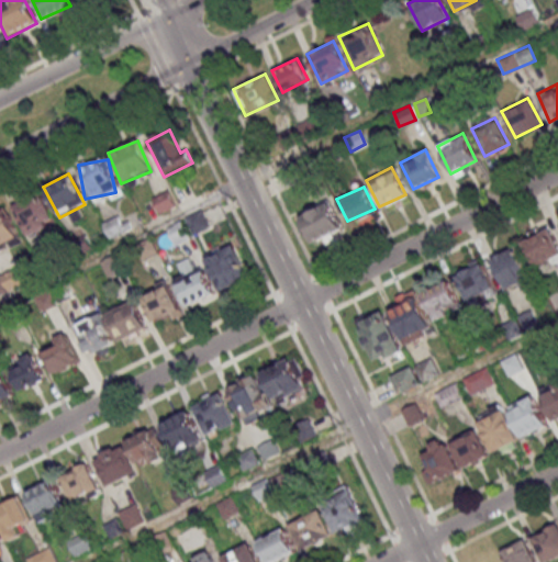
[(25,238),(53,223),(35,190),(8,205),(25,238)]
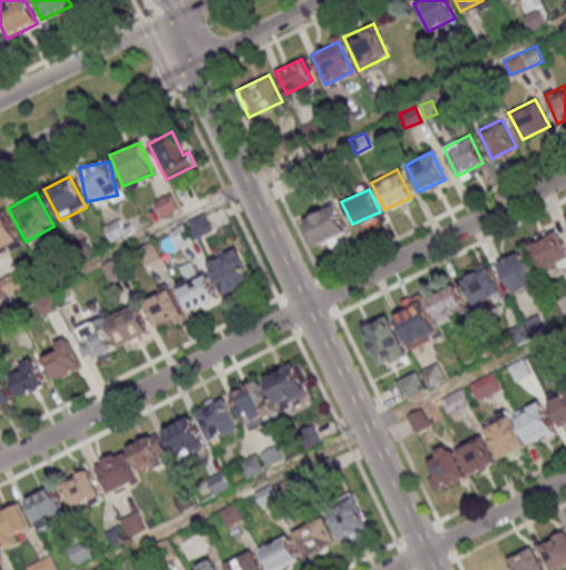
[(315,246),(345,232),(332,204),(302,218),(315,246)]
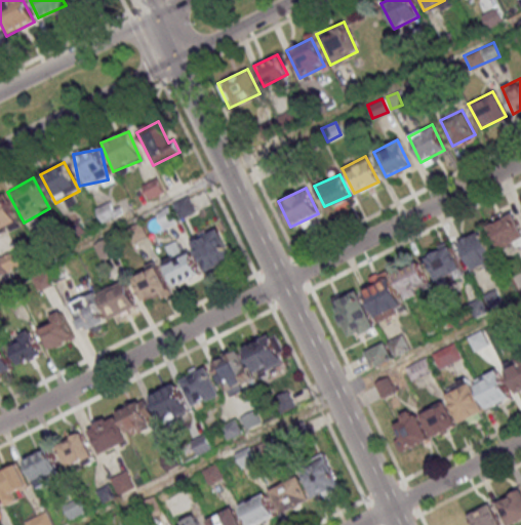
[(0,229),(15,221),(1,194),(0,194),(0,229)]
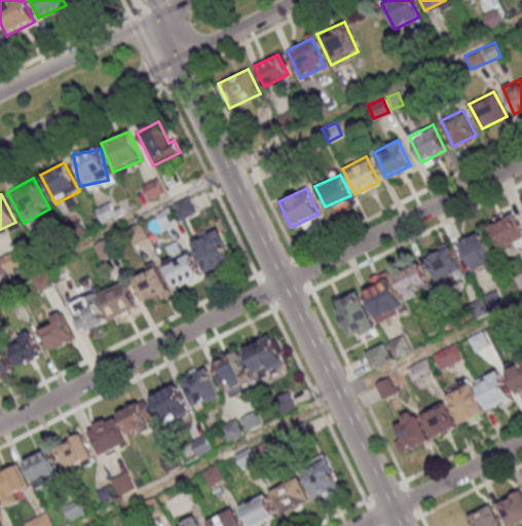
[(172,222),(165,213),(156,219),(162,228),(172,222)]
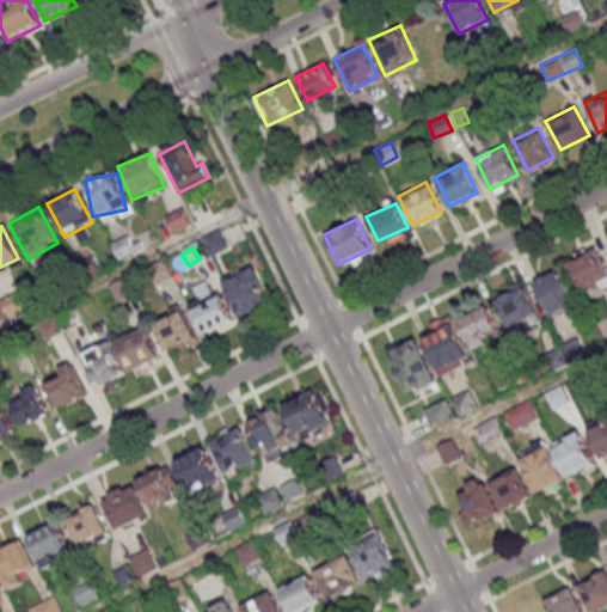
[(565,263),(580,291),(606,276),(606,271),(595,249),(565,263)]
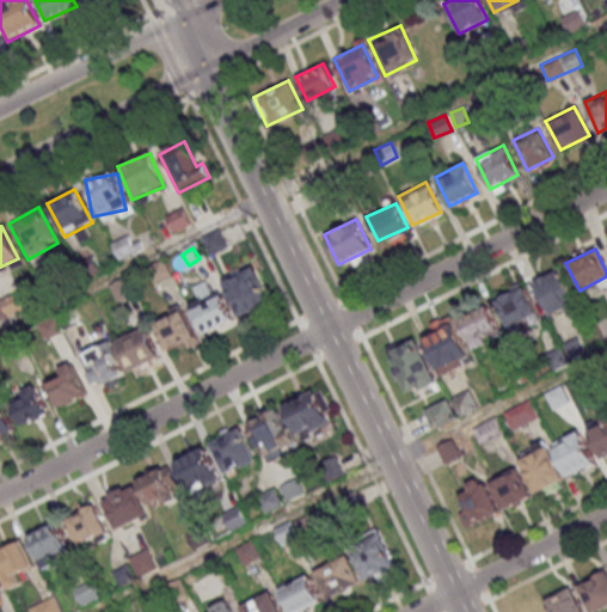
[(251,265),(220,282),(237,317),(269,301),(251,265)]
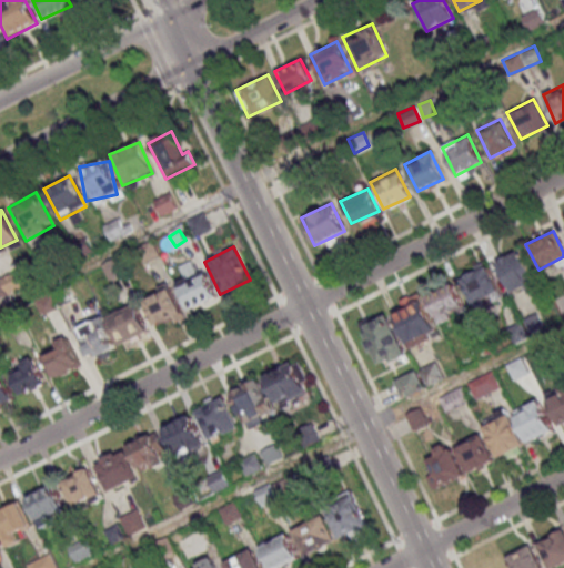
[(495,260),(511,290),(523,284),(527,293),(539,286),(520,249),(495,260)]
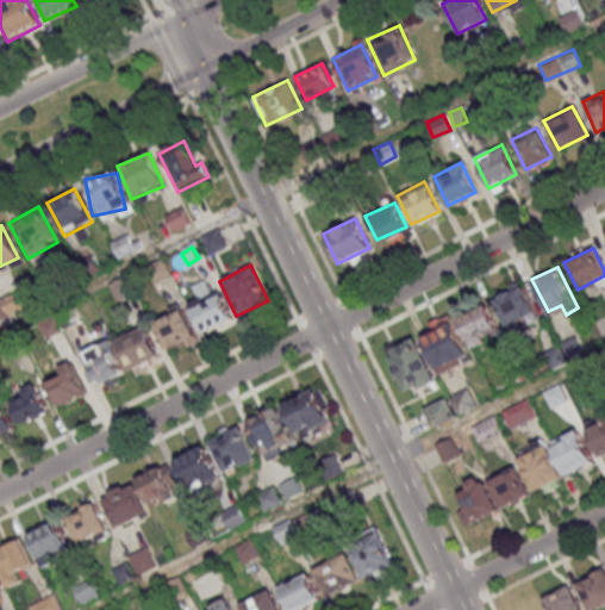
[(488,292),(505,324),(532,310),(517,278),(488,292)]
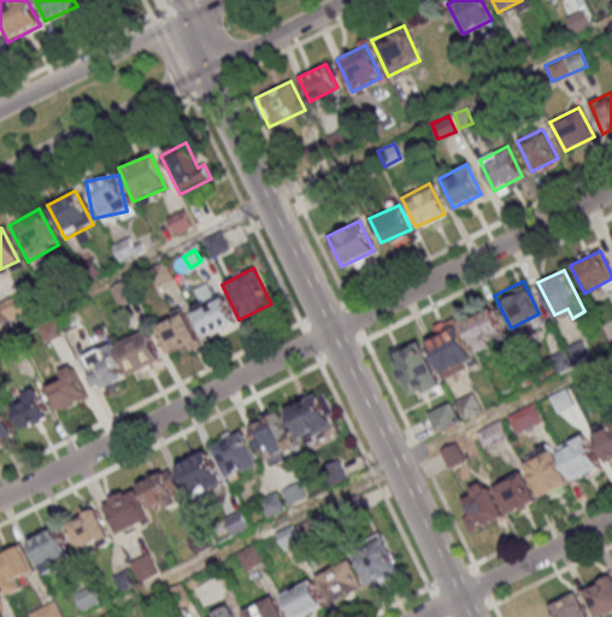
[(0,319),(21,309),(11,292),(0,298),(0,319)]
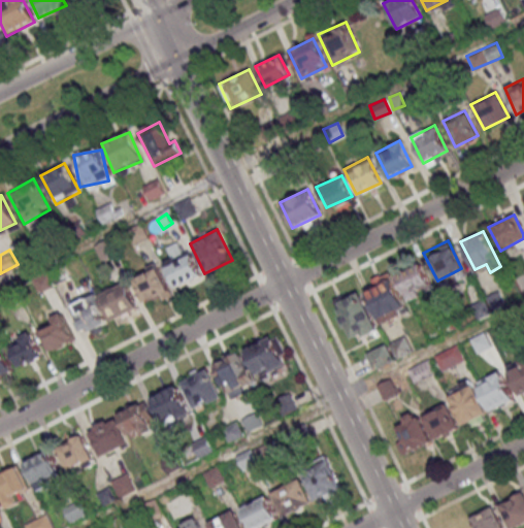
[(199,275),(187,252),(161,265),(173,289),(199,275)]
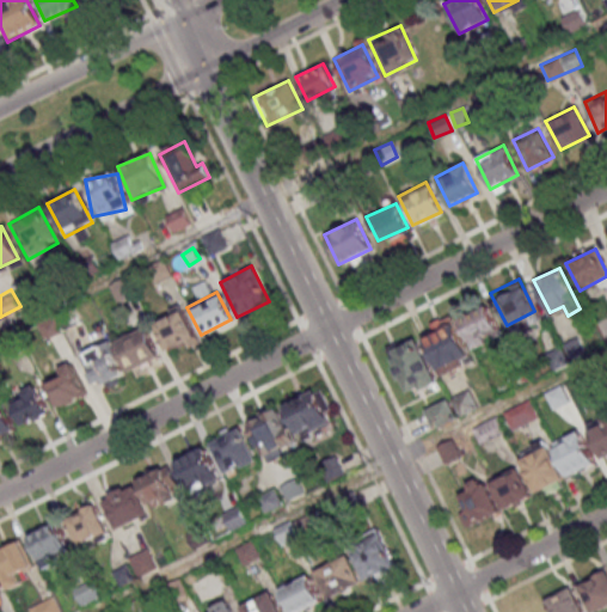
[(451,310),(467,343),(496,329),(479,297),(451,310)]
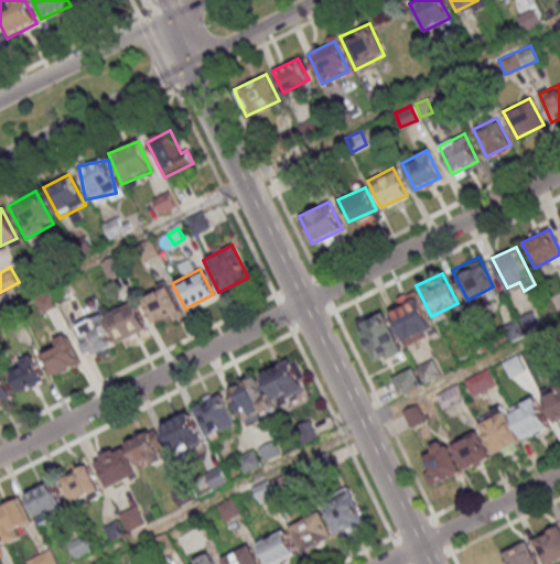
[(140,300),(153,326),(179,314),(167,288),(140,300)]
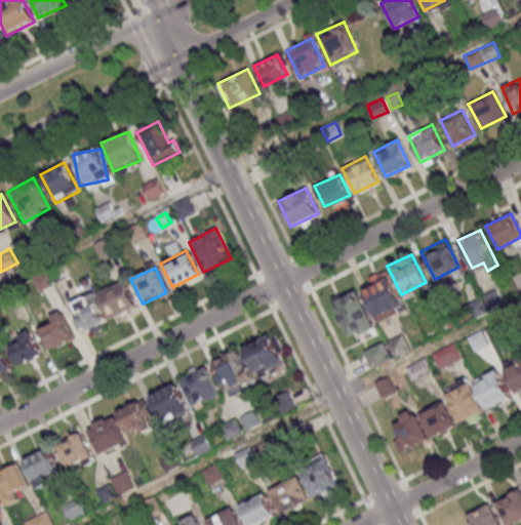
[(30,277),(36,290),(51,283),(44,270),(30,277)]
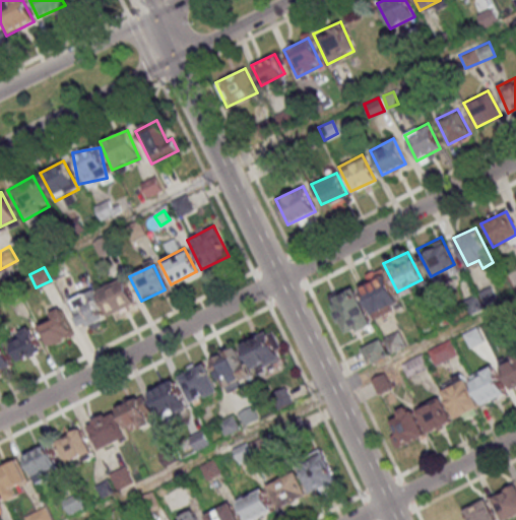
[(359,285),(373,314),(397,302),(383,274),(359,285)]
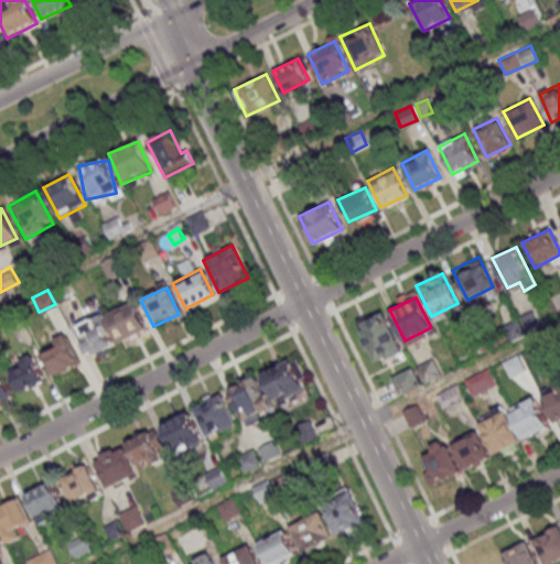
[(104,315),(117,345),(146,332),(132,303),(104,315)]
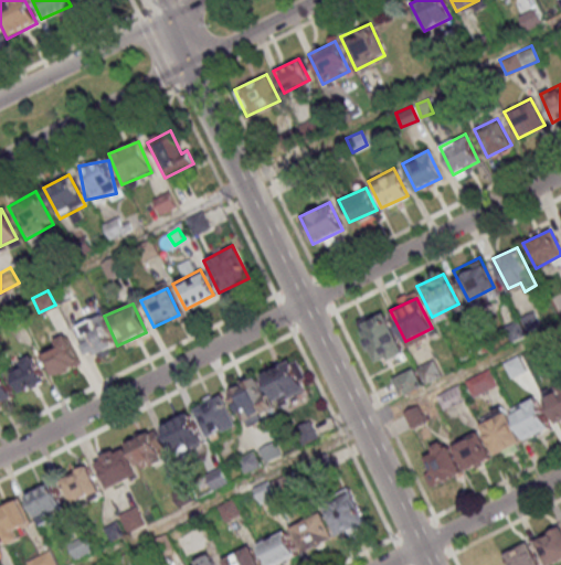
[(352,320),(373,361),(384,355),(387,359),(402,351),(382,312),(367,320),(363,315),(352,320)]
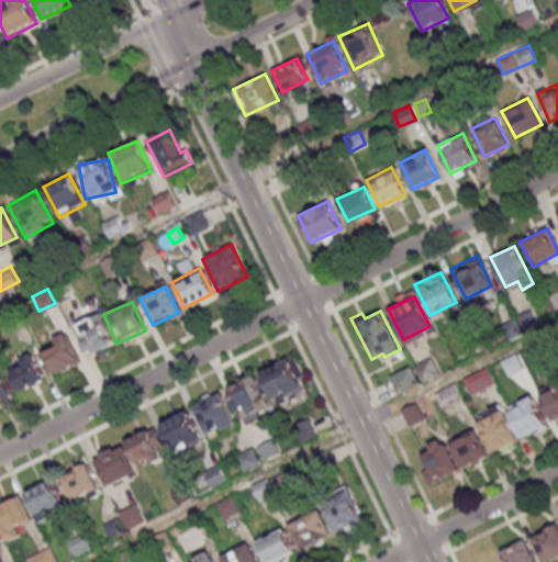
[(82,357),(111,346),(98,314),(70,325),(82,357)]
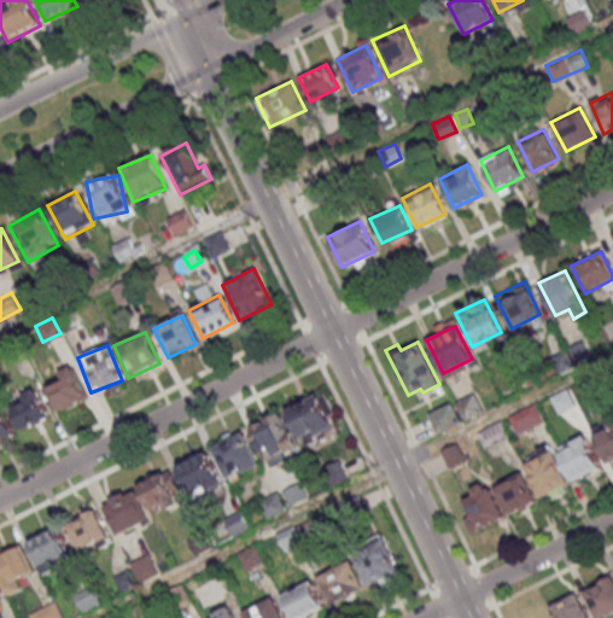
[(50,406),(77,403),(75,368),(56,369),(57,385),(48,385),(50,406)]
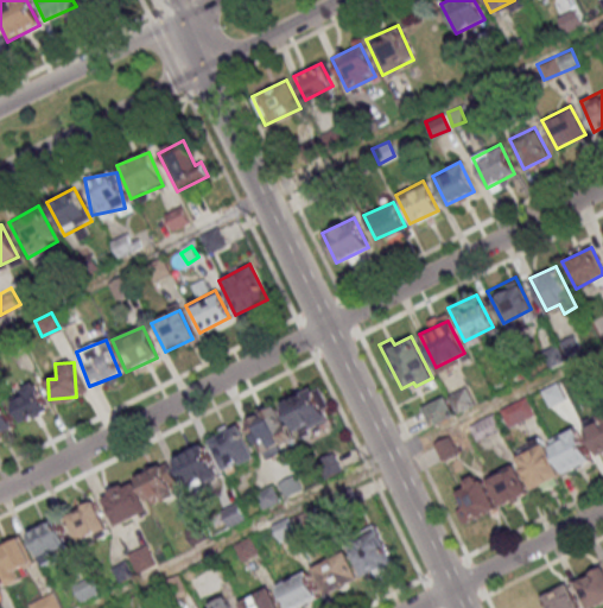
[(44,411),(31,384),(7,396),(19,422),(44,411)]
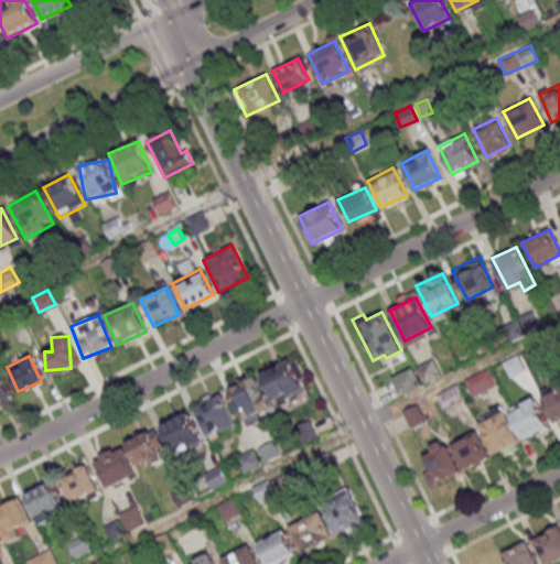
[(275,405),(308,391),(292,358),(260,372),(275,405)]
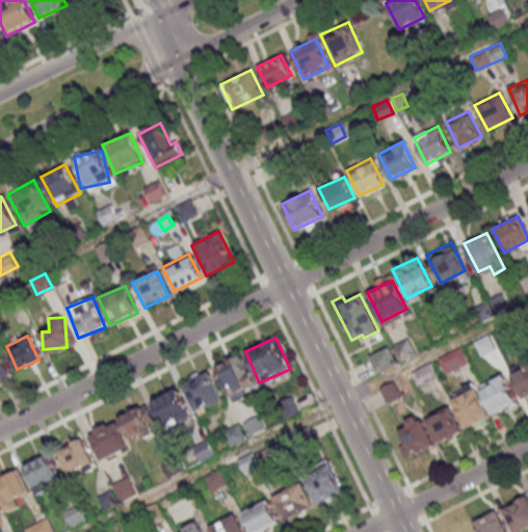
[(464,363),(457,348),(437,357),(443,372),(464,363)]
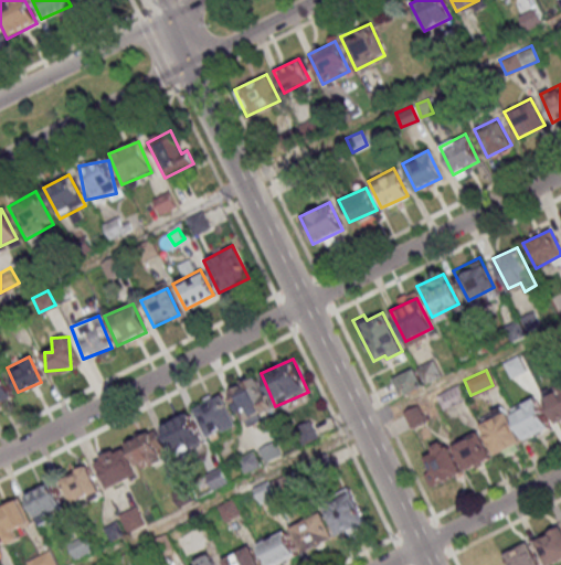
[(401,393),(415,383),(409,372),(393,382),(401,393)]
